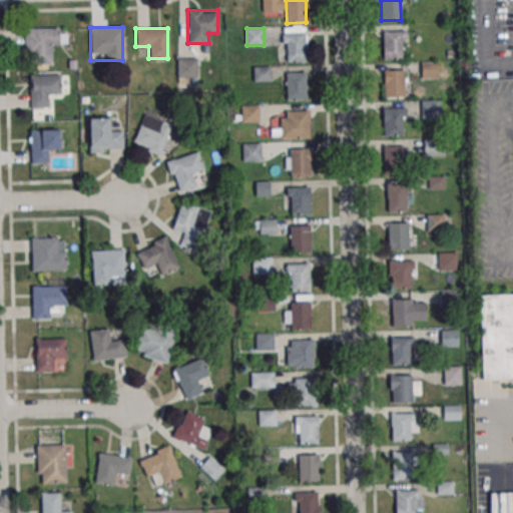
[(25,29),(25,64),(52,64),(52,45),(65,45),(65,29),(25,29)]
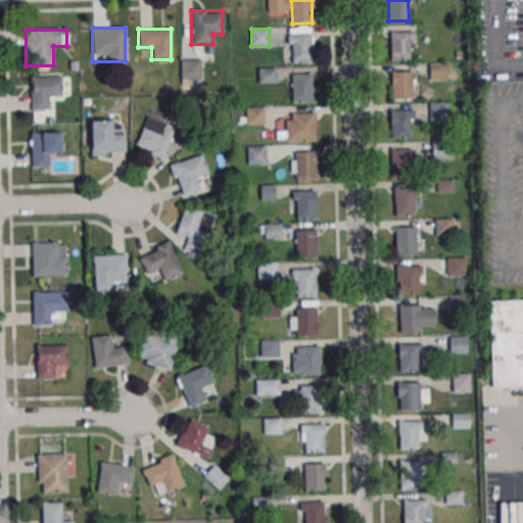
[(390,34),(414,33),(414,41),(409,41),(410,60),(390,61),(390,34)]
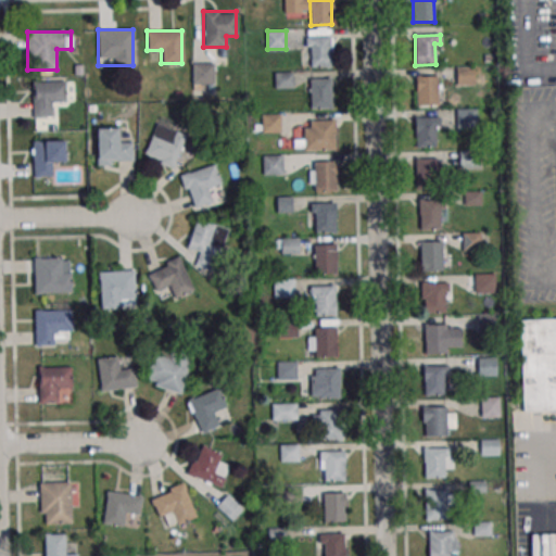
[(310,39),(330,38),(331,67),(310,68),(310,39)]
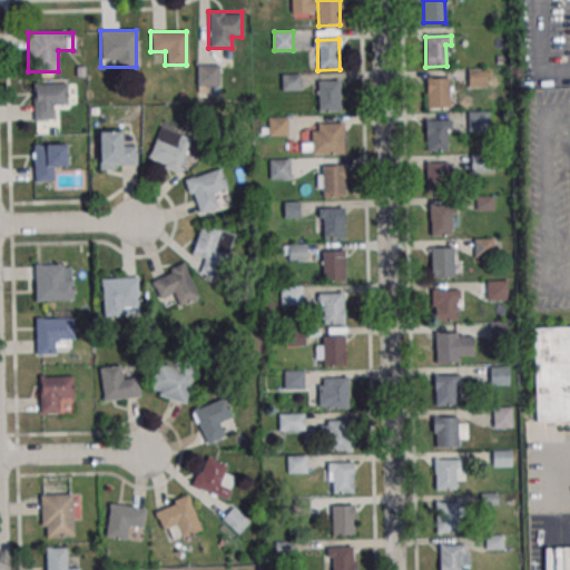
[(196,86),(219,86),(219,65),(196,65),(196,86)]
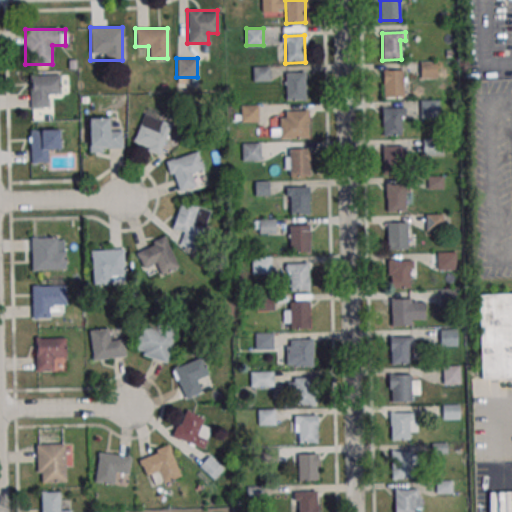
[(419,62),(436,62),(437,77),(420,78),(419,62)]
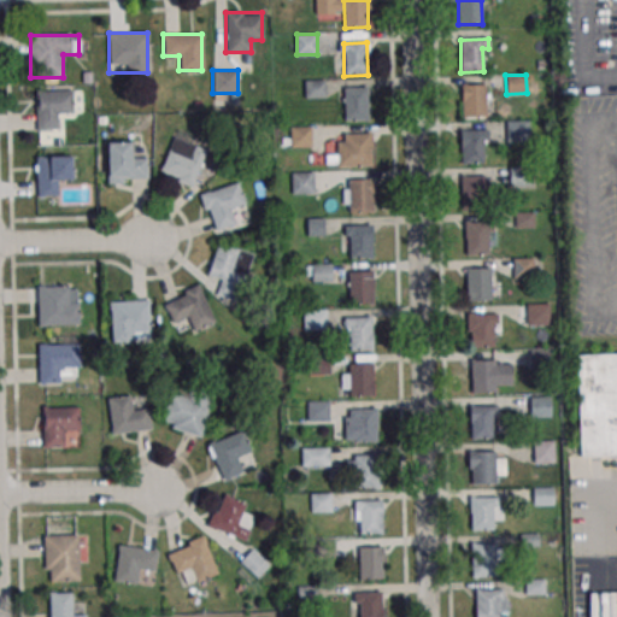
[(324,80),(304,80),(304,98),(324,98),(324,80)]
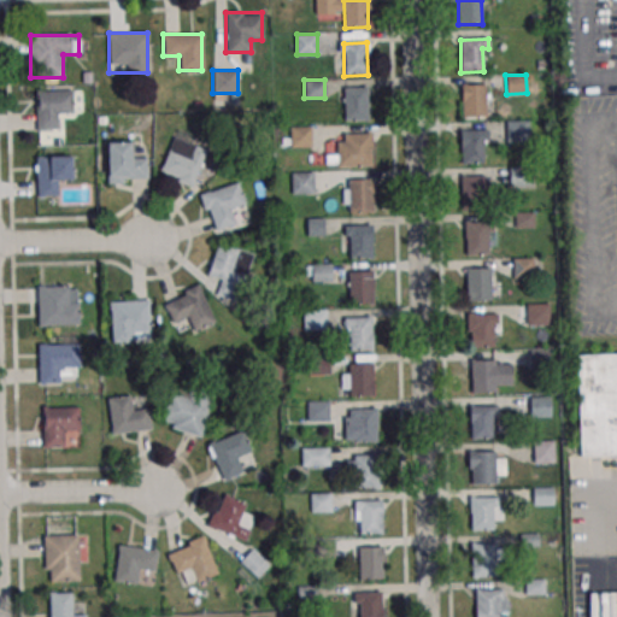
[(462,86),(486,86),(486,118),(463,118),(462,86)]
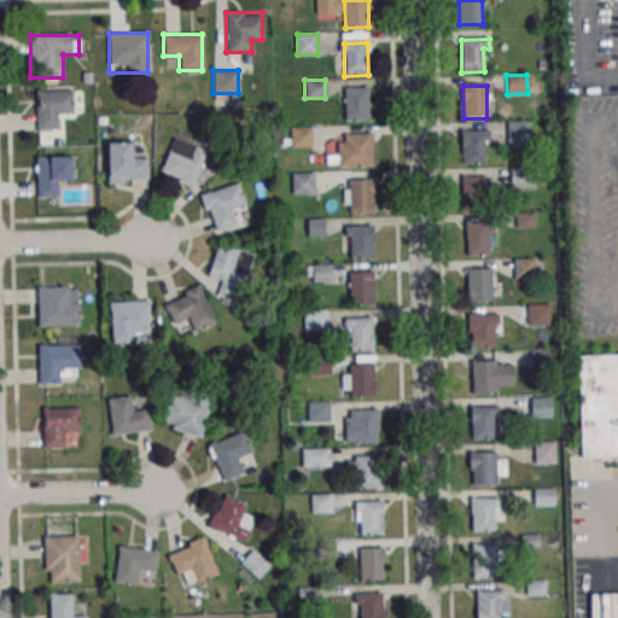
[(344,88),(368,87),(369,120),(345,121),(344,88)]
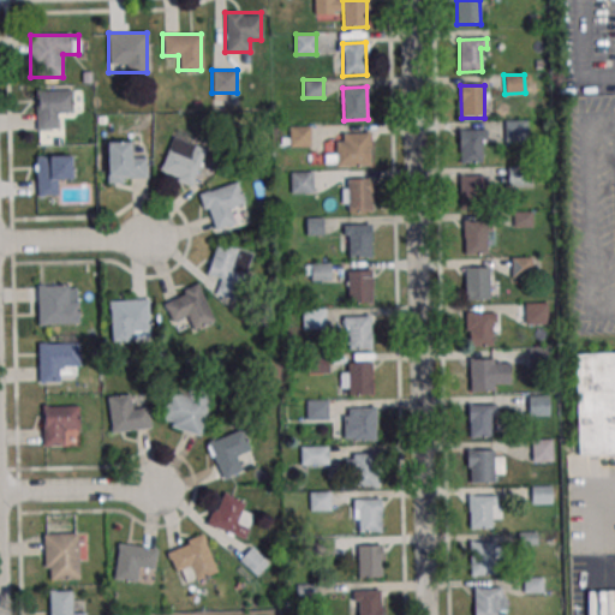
[(73,90),(37,90),(37,129),(59,129),(59,113),(73,113),(73,90)]
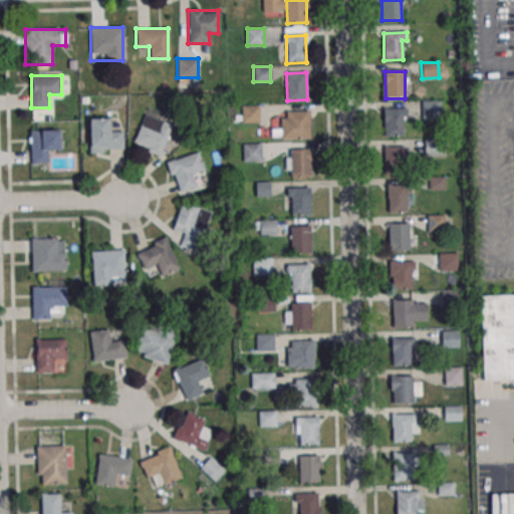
[(423,101),(440,101),(440,117),(423,117),(423,101)]
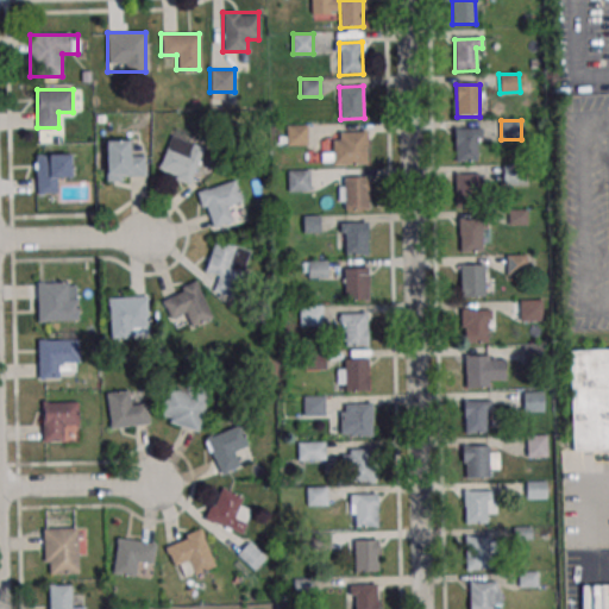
[(287,145),(307,145),(307,125),(287,125),(287,145)]
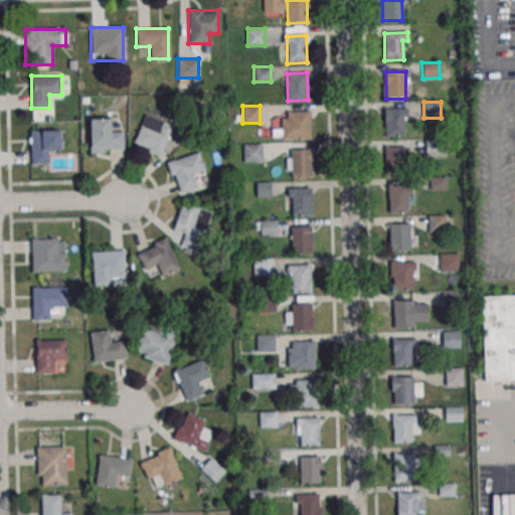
[(384,110),(407,109),(407,117),(402,117),(403,137),(385,137),(384,110)]
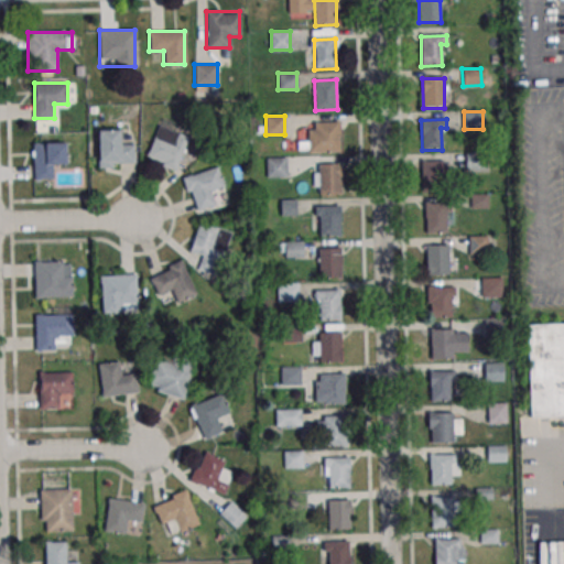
[(339,152),(339,122),(307,122),(307,141),(299,141),(299,152),(339,152)]
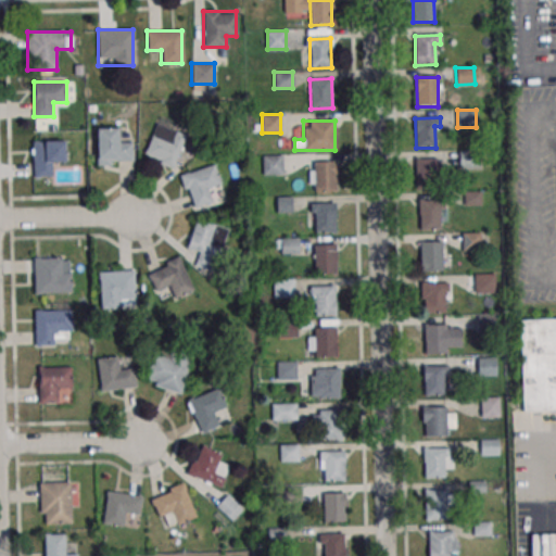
[(186,134),(155,123),(143,156),(174,167),(186,134)]
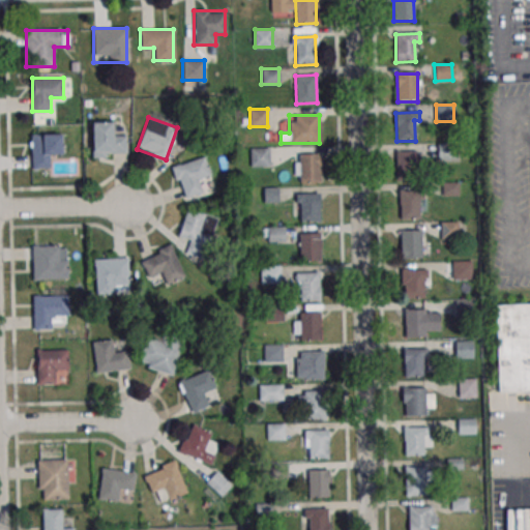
[(125,134),(114,134),(114,121),(92,121),(92,156),(125,156),(125,134)]
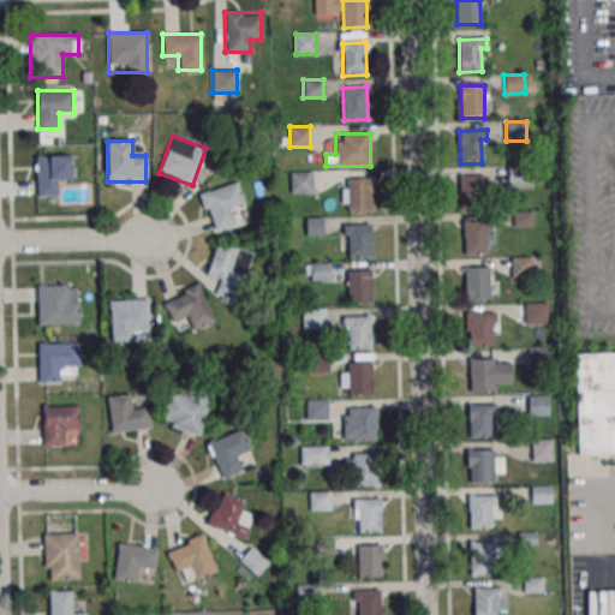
[(72,156),(36,156),(36,195),(57,195),(57,180),(72,180),(72,156)]
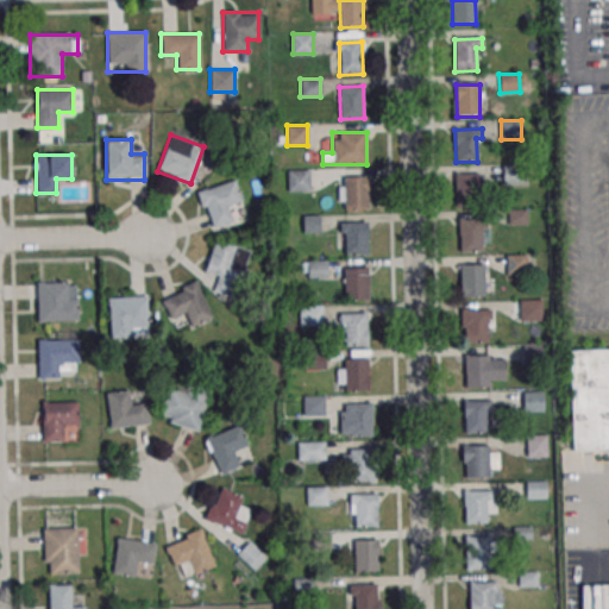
[(501,164),(501,183),(526,183),(525,163),(501,164)]
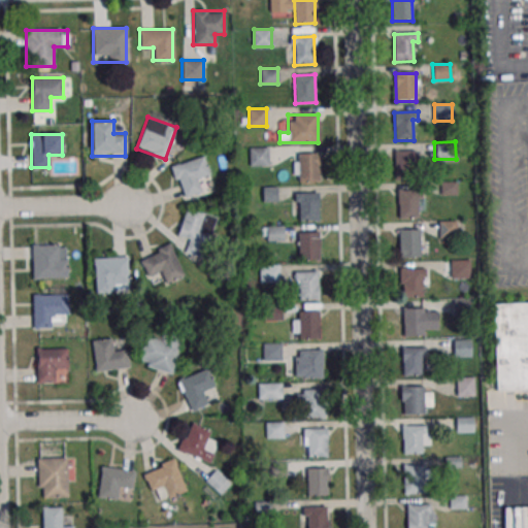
[(252,149),(268,147),(269,164),(252,165),(252,149)]
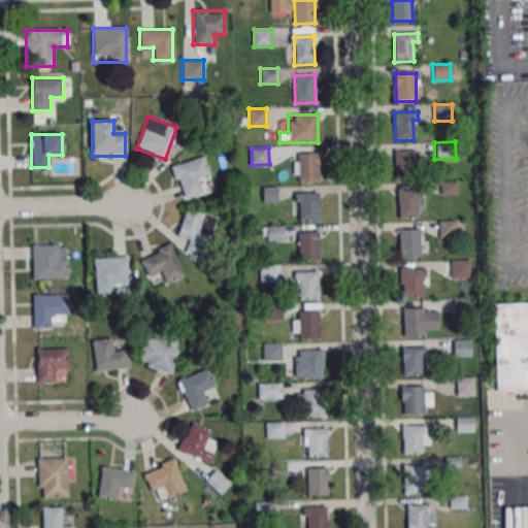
[(394,149),(398,149),(398,151),(414,151),(415,178),(398,179),(398,180),(394,180),(394,149)]
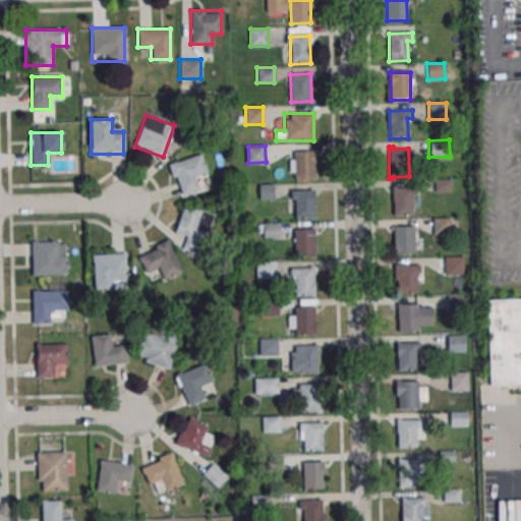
[(294,153),(314,152),(314,179),(295,180),(294,153)]
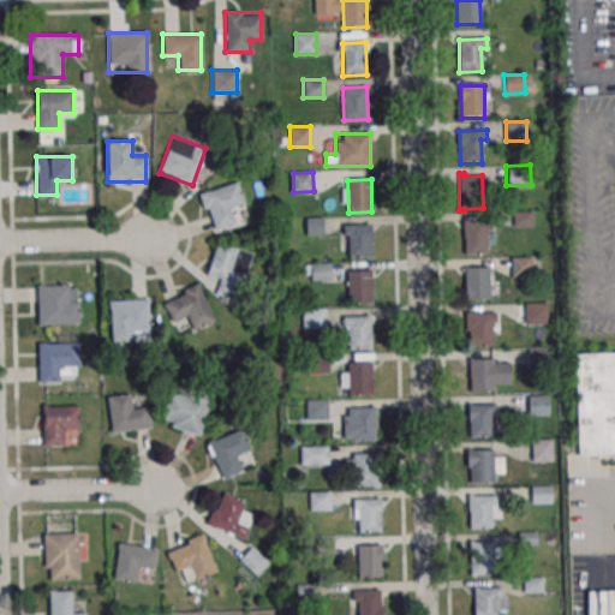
[(244,206),(237,181),(199,193),(212,231),(236,224),(231,209),(244,206)]
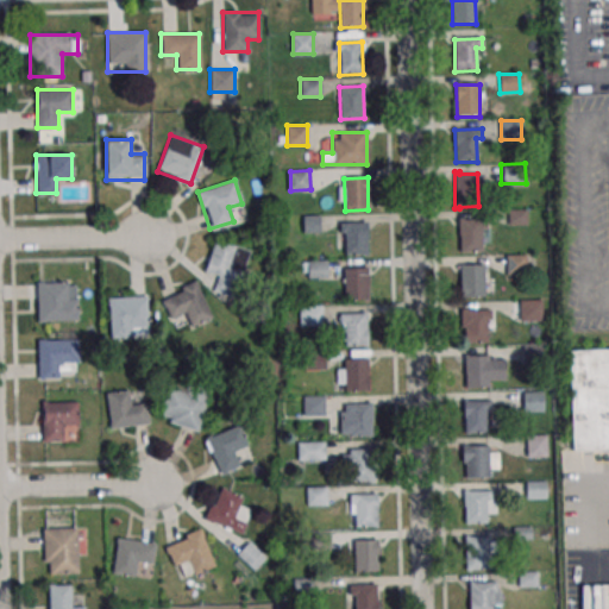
[(508,211),(508,226),(527,225),(527,211),(508,211)]
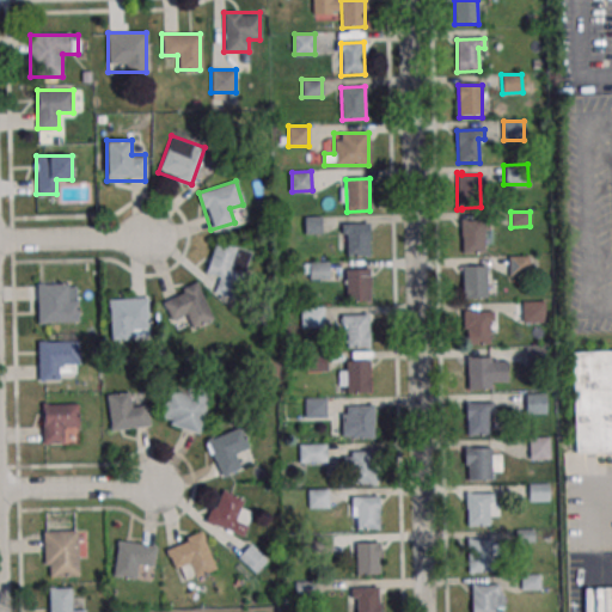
[(461,222),(489,221),(489,231),(483,231),(484,254),(463,255),(461,222)]
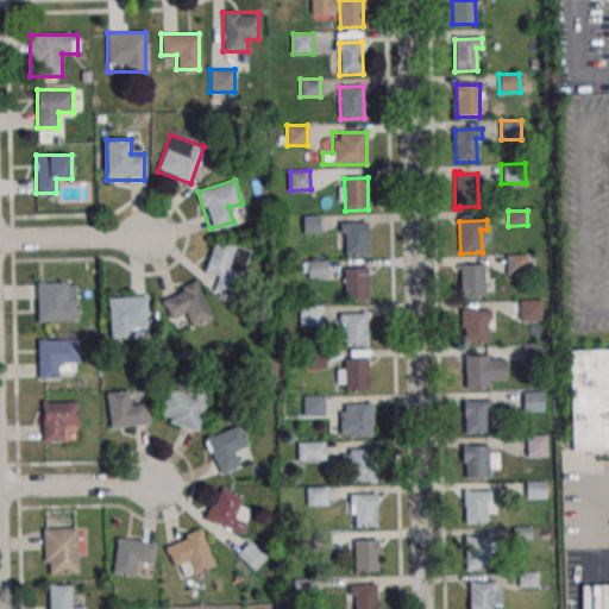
[(344,224),(368,223),(369,255),(345,256),(344,224)]
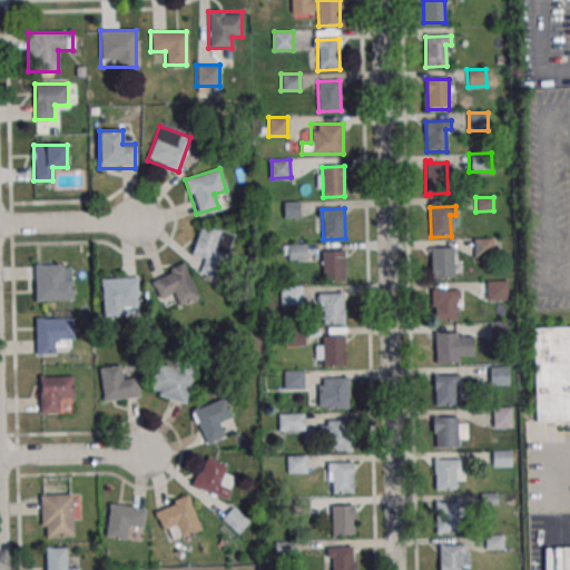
[(235,234),(202,223),(190,255),(203,259),(197,276),(217,284),(235,234)]
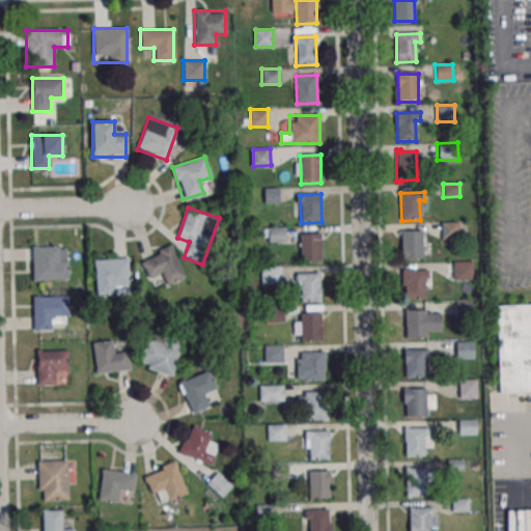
[(441,223),(458,223),(458,239),(442,240),(441,223)]
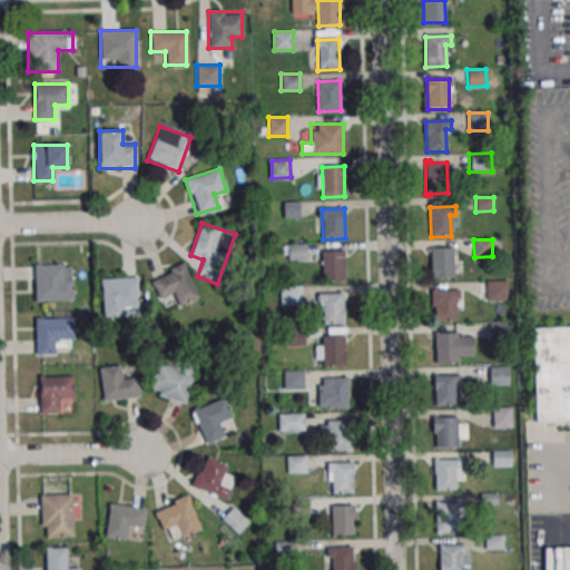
[(287,244),(306,243),(306,261),(288,262),(287,244)]
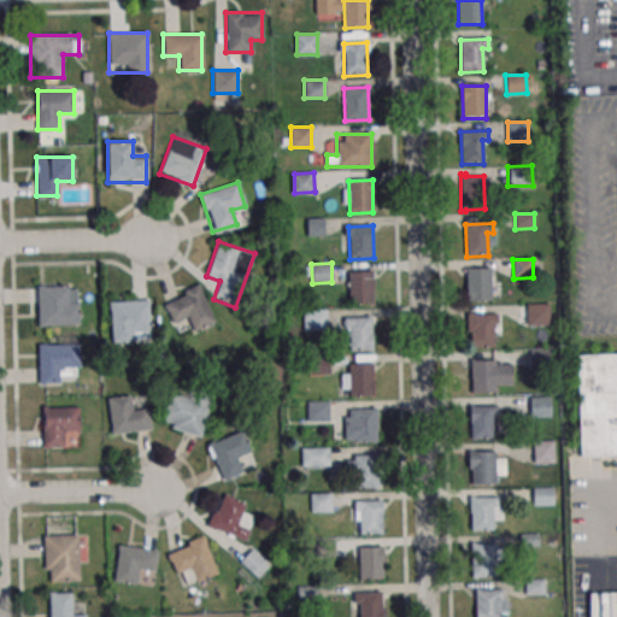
[(466,269),(491,269),(491,301),(468,301),(466,269)]
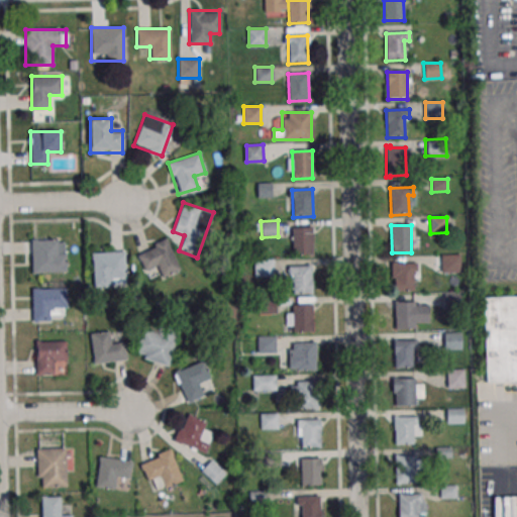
[(292,228),(312,227),(312,254),(293,255),(292,228)]
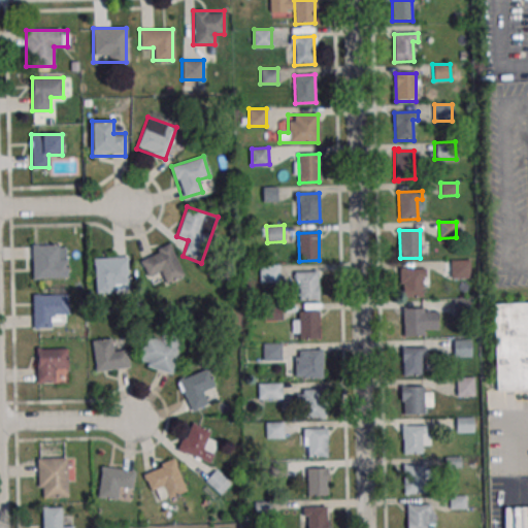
[(67,278),(67,244),(31,244),(31,278),(67,278)]
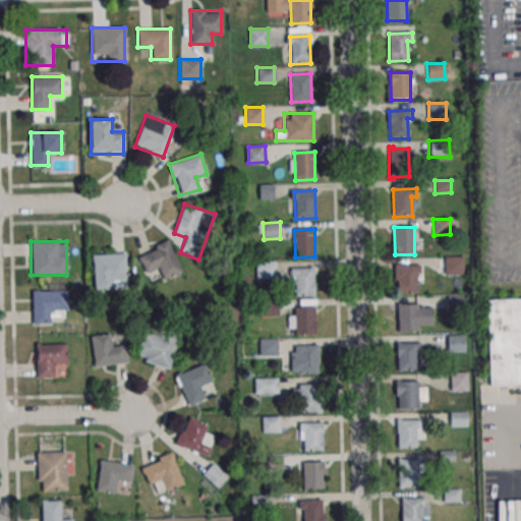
[(145,274),(158,269),(162,279),(180,273),(169,241),(137,252),(145,274)]
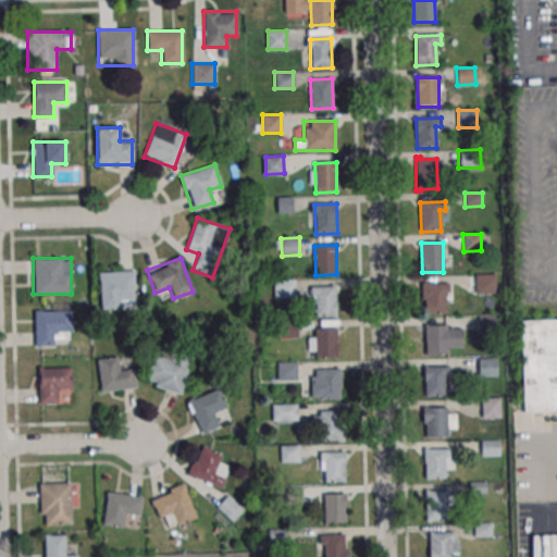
[(100,272),(101,308),(135,307),(135,271),(100,272)]
